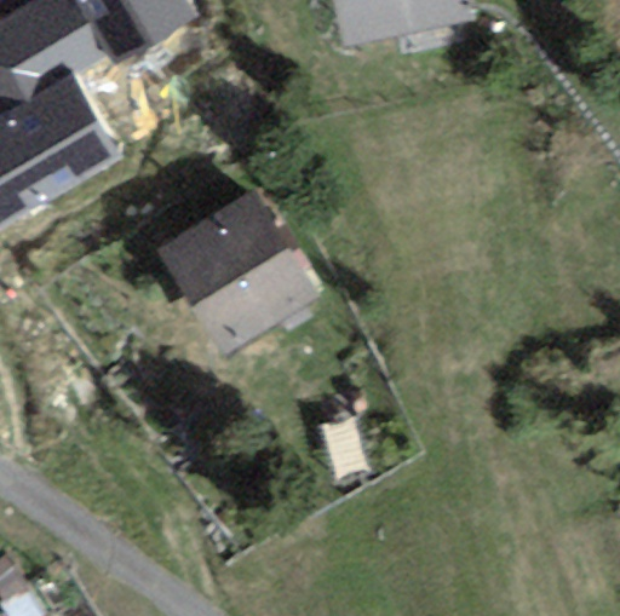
[(108,47),(78,0),(33,0),(0,21),(0,114),(69,72),(108,47)]
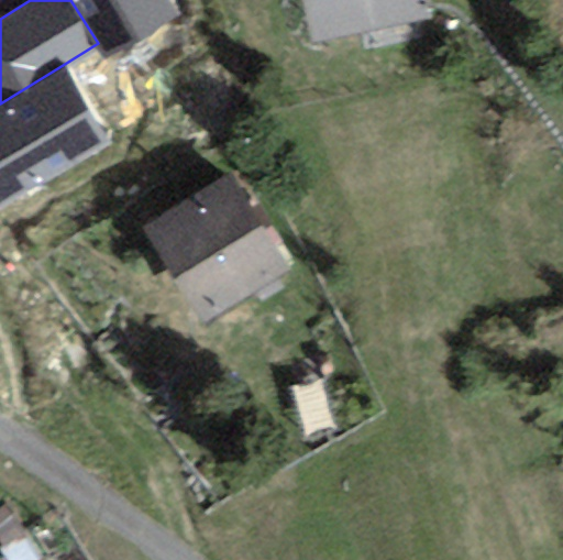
[(179,15),(169,0),(70,0),(98,43),(107,59),(179,15)]
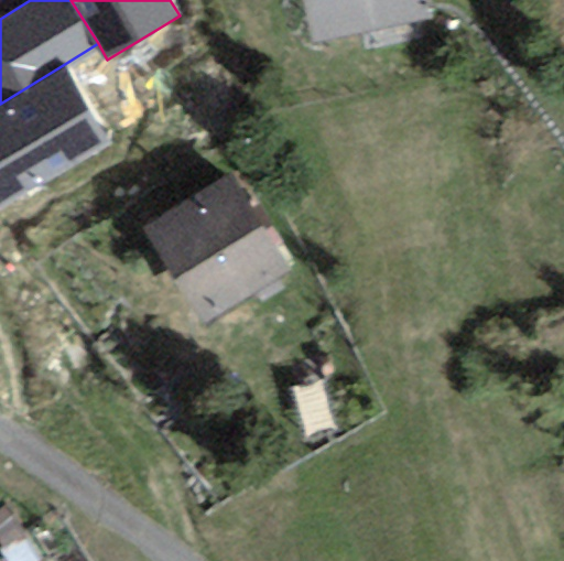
[(434,13),(431,0),(302,0),(312,42),(434,13)]
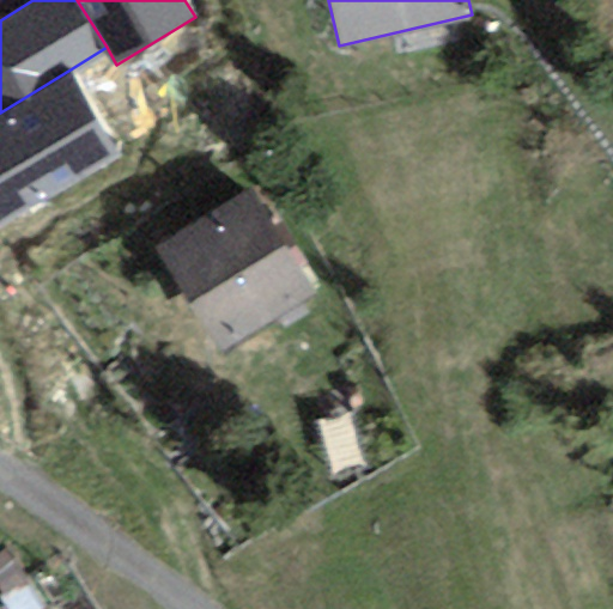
[(0,224),(119,151),(68,71),(0,113),(0,224)]
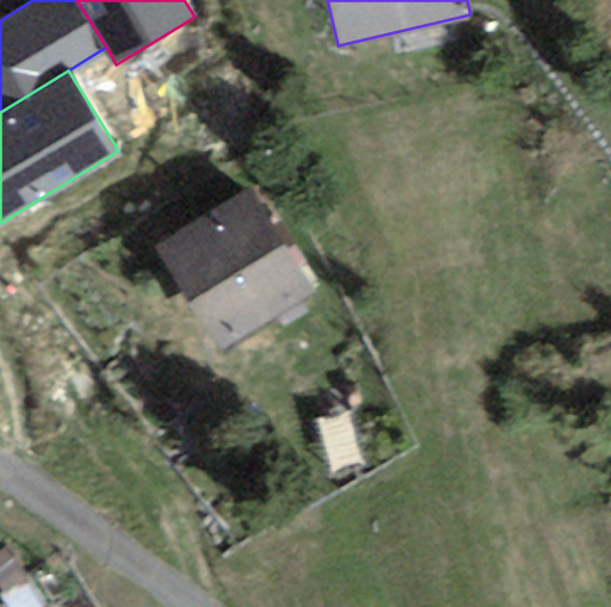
[(314,292),(250,186),(155,242),(220,350),(314,292)]
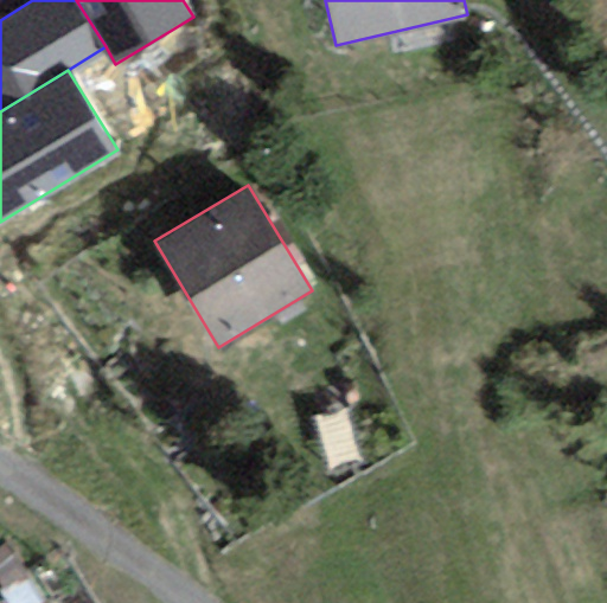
All buildings are outlined.
